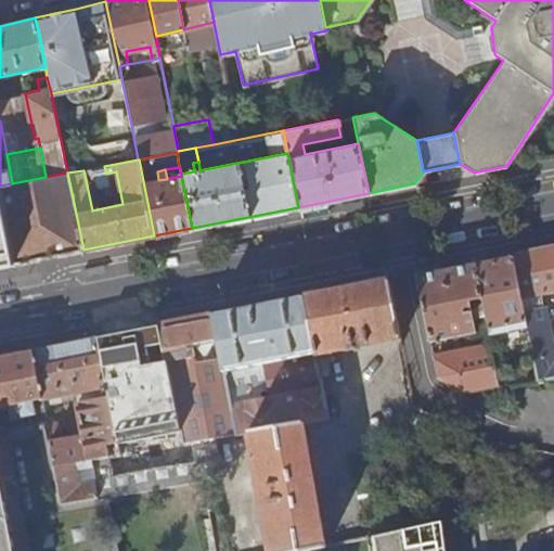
[(0,197),(14,264),(84,250),(67,173),(46,177),(12,183),(0,186),(0,197)]
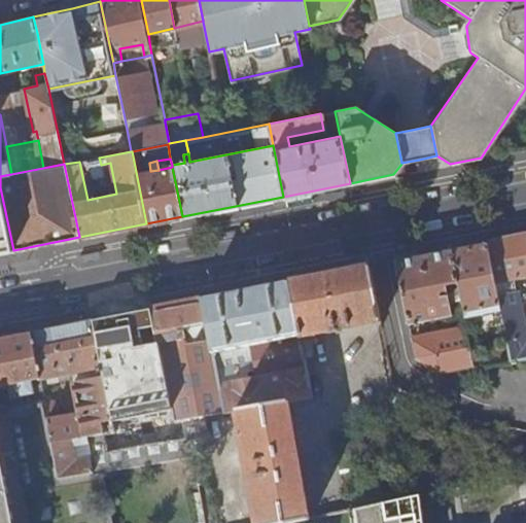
[(0,252),(13,250),(0,187),(0,252)]
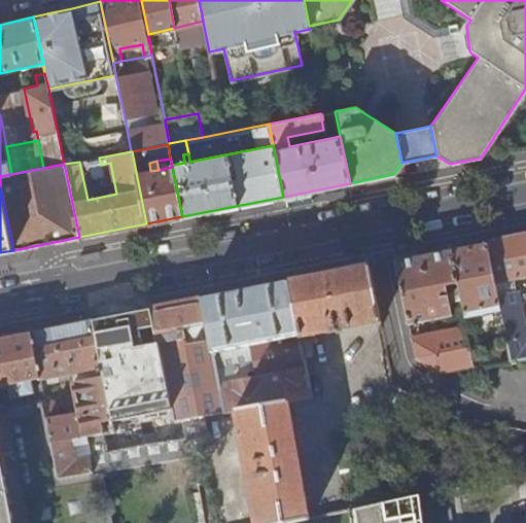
[(501,323),(509,359),(525,355),(525,337),(517,288),(512,289),(510,277),(525,274),(525,233),(486,241),(501,323)]
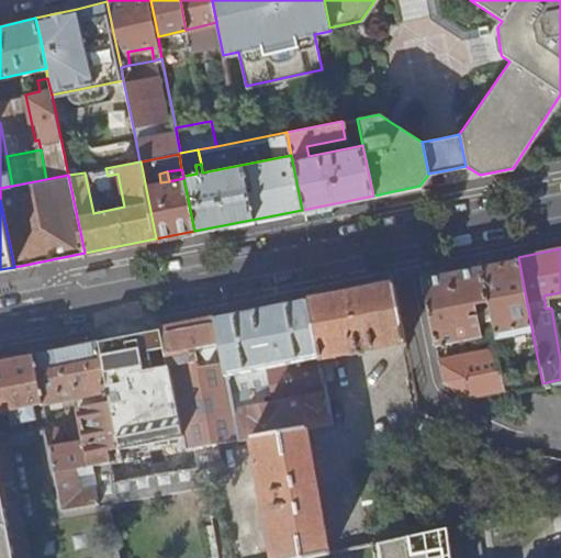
[(446,271),(421,276),(434,344),(494,332),(497,352),(535,345),(518,257),(446,271)]
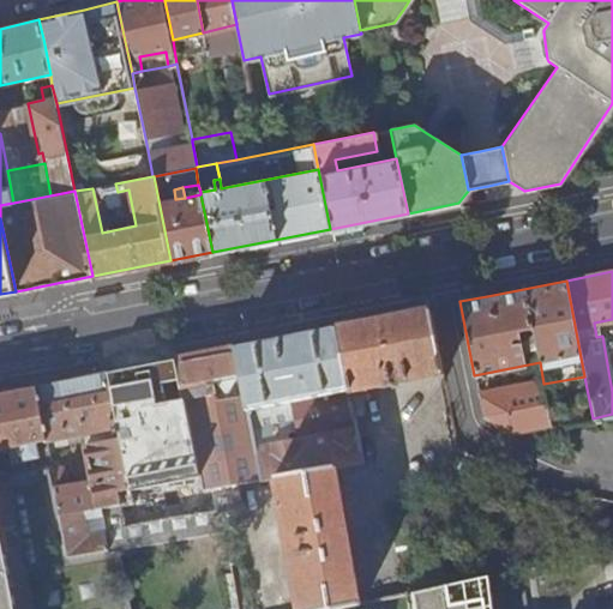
[(348,389),(353,415),(362,412),(362,408),(360,390),(443,373),(431,307),(335,326),(348,389)]
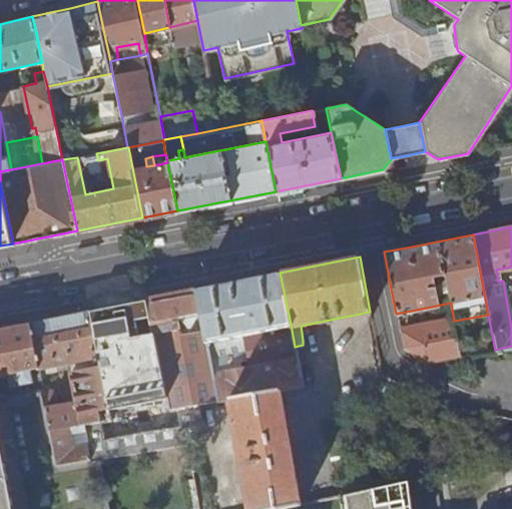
[(241,335),(291,325),(280,273),(197,289),(201,312),(204,331),(206,341),(241,335)]
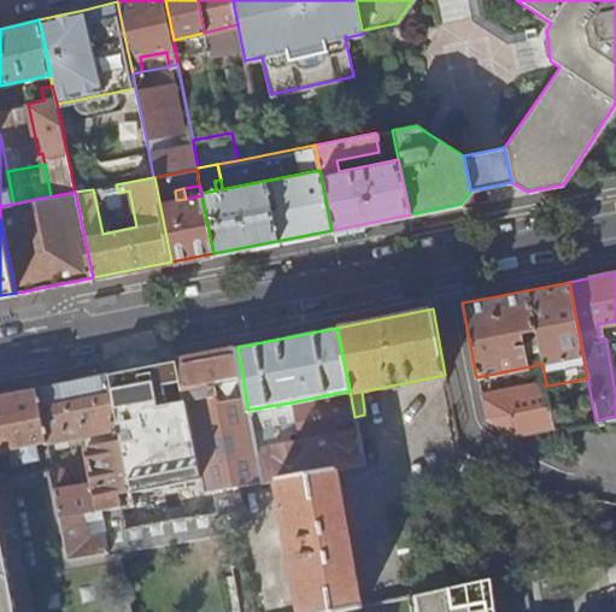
[(242,375),(238,347),(177,359),(186,399),(217,393),(215,381),(242,375)]
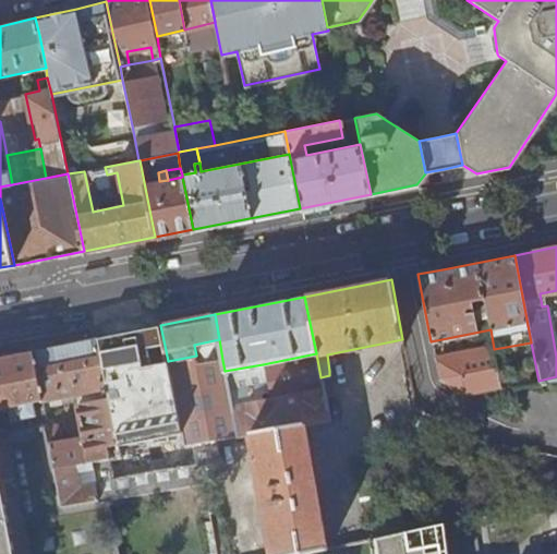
[(183,446),(183,444),(169,370),(168,361),(160,325),(140,329),(156,410),(138,413),(146,453),(183,446)]
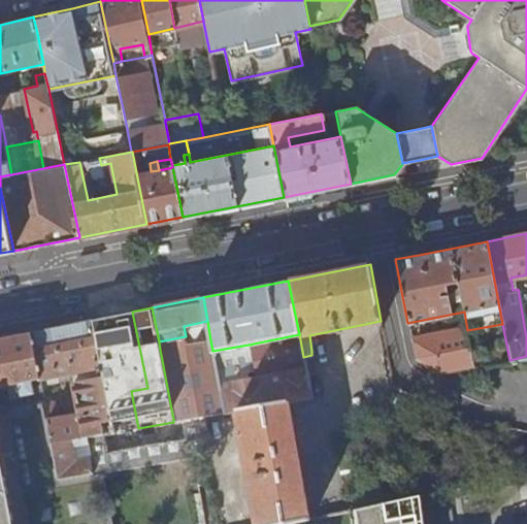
[(101,469),(204,452),(210,451),(203,415),(173,420),(173,422),(138,428),(131,391),(117,315),(91,320),(111,431),(85,436),(92,471),(101,469)]
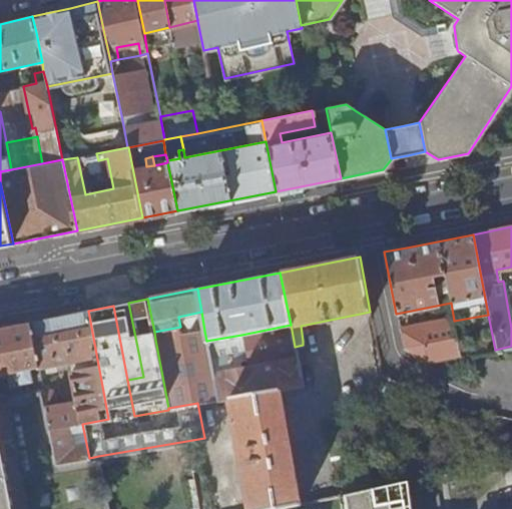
[(42,388),(56,463),(89,458),(82,424),(108,419),(88,311),(29,323),(38,367),(38,368),(68,363),(70,370),(76,401),(78,412),(73,413),(72,407),(65,408),(64,403),(57,404),(55,392),(51,389),(50,389),(49,385),(41,386),(42,388)]
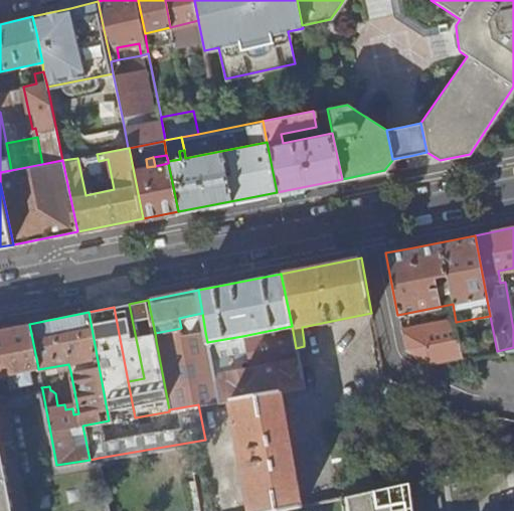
[(403,349),(426,363),(463,357),(456,322),(403,331),(401,324),(399,324),(403,349)]
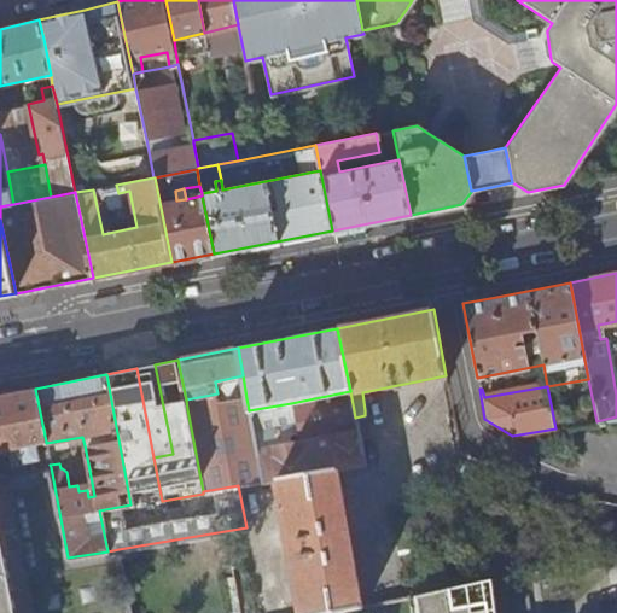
[(46,442),(35,389),(0,395),(0,450),(6,449),(10,465),(39,459),(36,444),(46,442)]
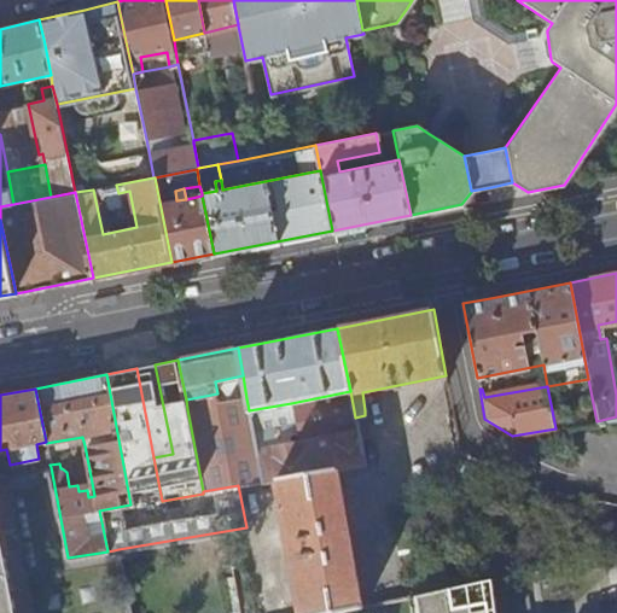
[(300,441),(358,430),(355,418),(350,391),(291,403),(300,441)]
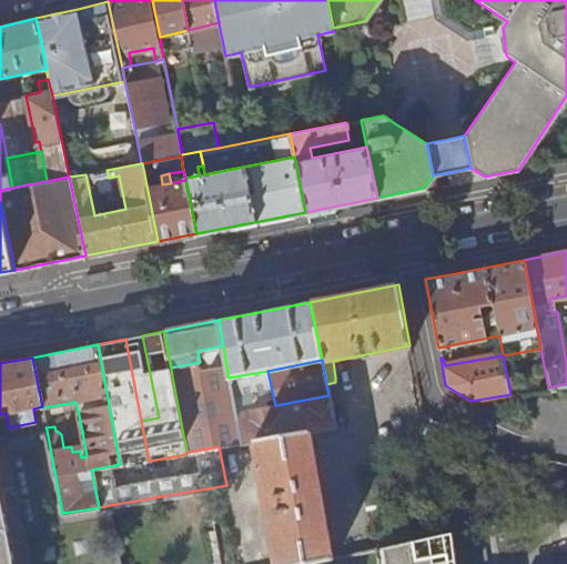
[(186,452),(219,446),(241,442),(234,405),(229,378),(226,366),(172,376),(186,452)]
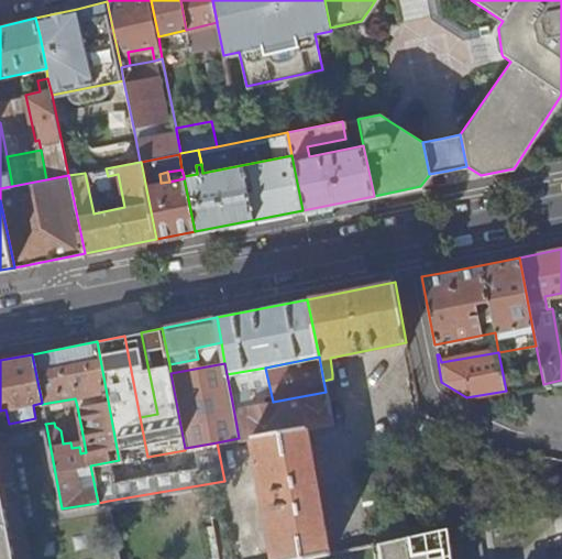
[(517,388),(524,387),(535,385),(532,373),(515,376),(517,388)]
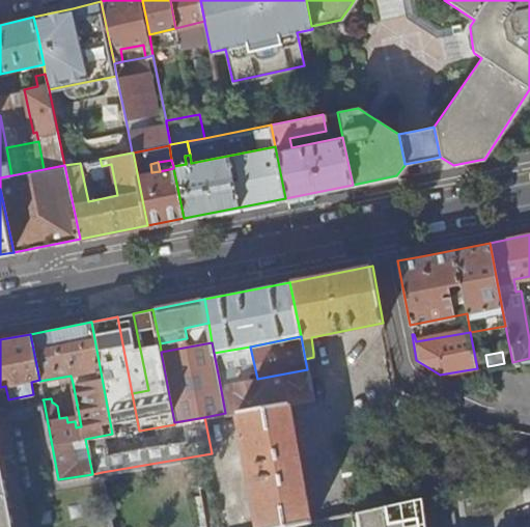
[(236,411),(290,401),(312,397),(307,369),(257,379),(226,385),(224,378),(219,379),(225,413),(236,411)]
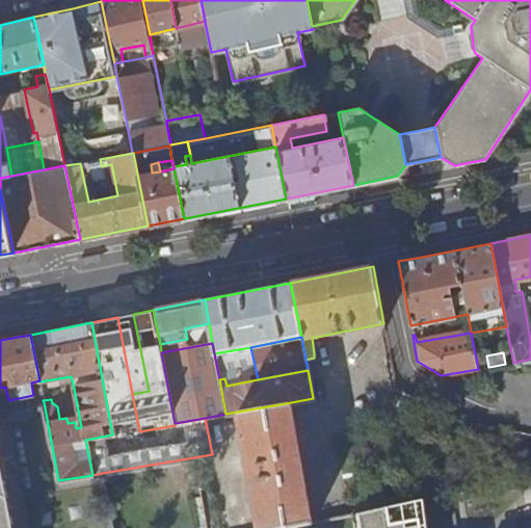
[(40,381),(43,400),(51,399),(49,388),(73,384),(71,376),(40,381)]
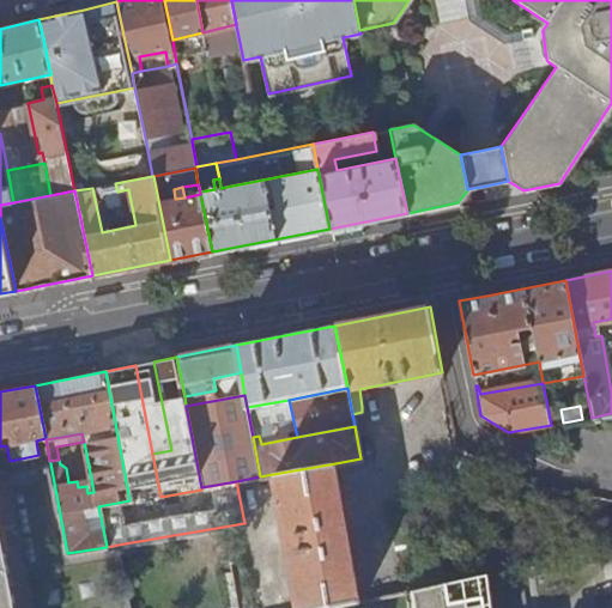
[(4,470),(50,463),(49,461),(46,439),(46,438),(36,441),(38,455),(10,461),(6,445),(0,447),(0,462),(2,462),(4,470)]
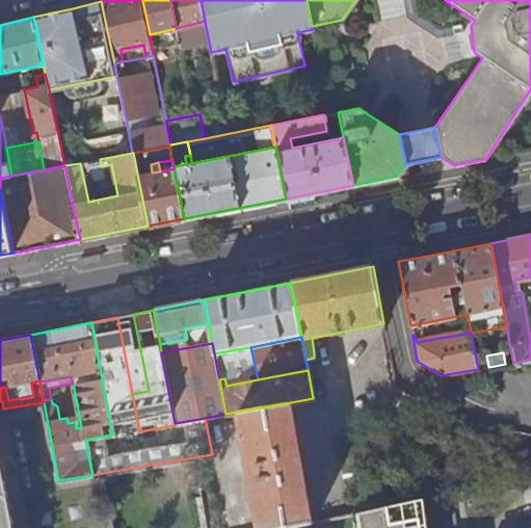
[(0,489),(14,486),(58,480),(44,402),(3,408),(0,408),(0,489)]
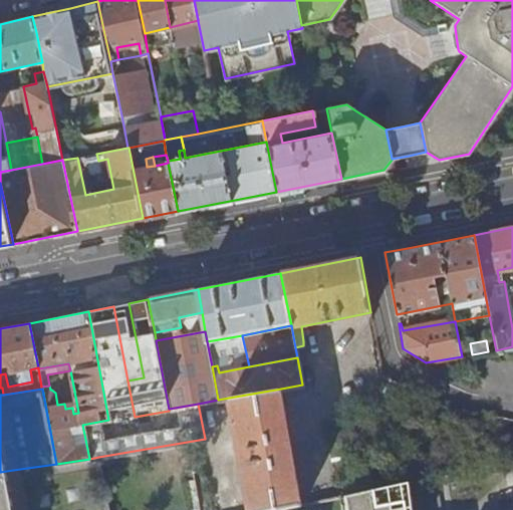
[(269,509),(290,506),(301,504),(281,389),(229,398),(249,509),(269,509)]
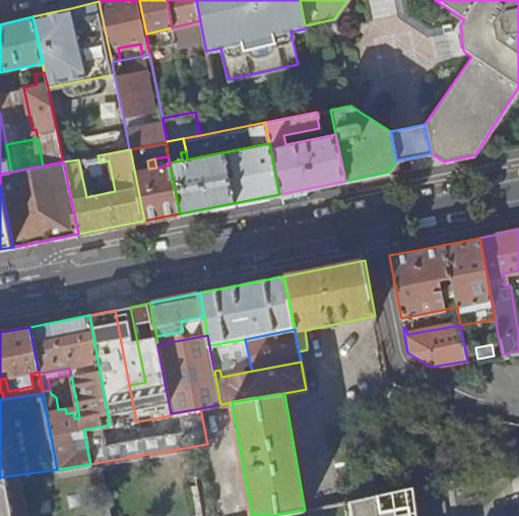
[(77,406),(65,408),(66,413),(73,412),(74,418),(79,417),(77,406)]
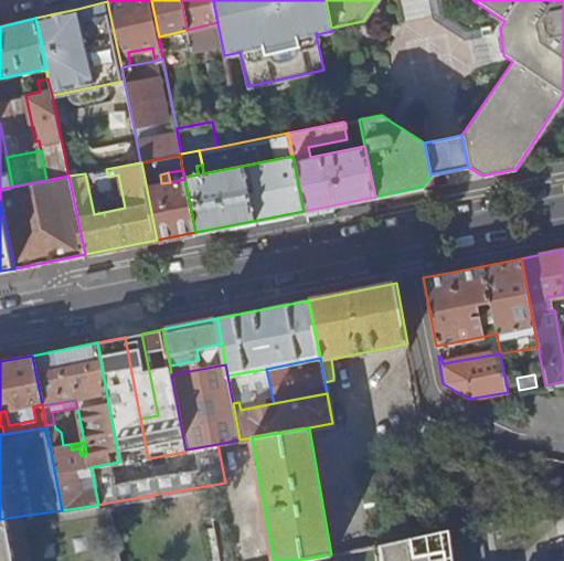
[(22,560),(14,517),(0,519),(0,560),(22,560)]
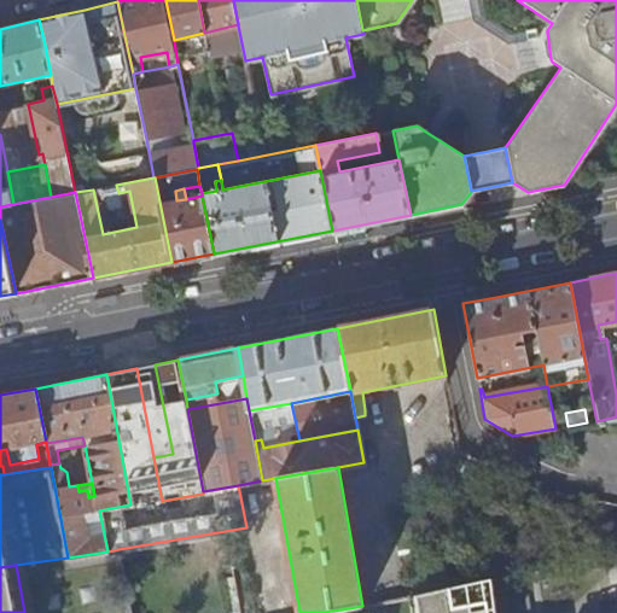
[(428,591),(417,594),(419,612),(489,612),(488,602),(495,601),(492,577),(428,591)]
